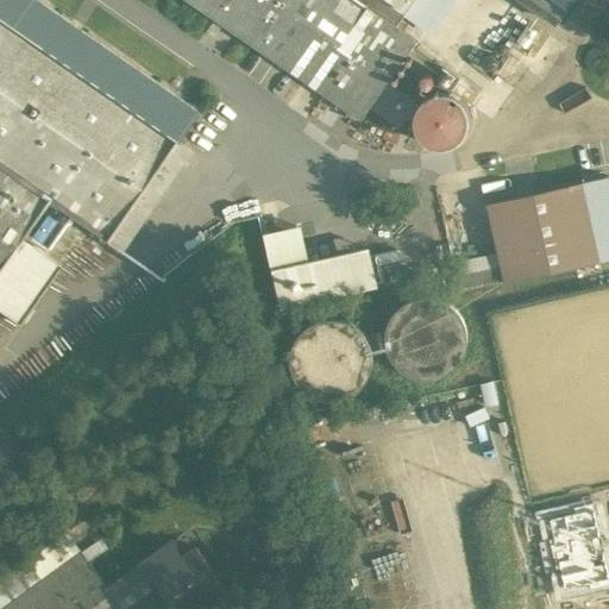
[(0,0),(0,267),(20,238),(48,199),(106,239),(196,111),(37,0),(0,0)]
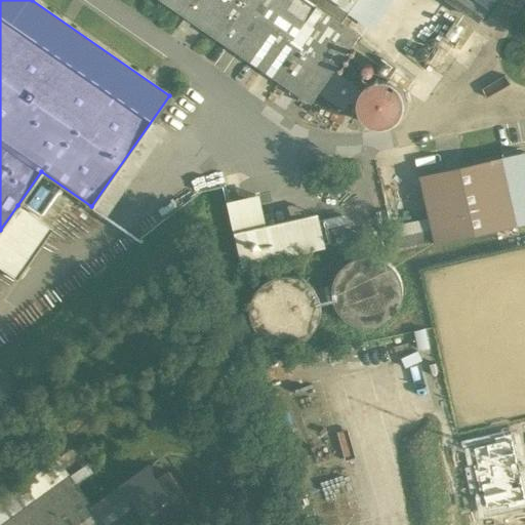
[(161,0),(278,81),(314,28),(286,8),(291,0),(161,0)]
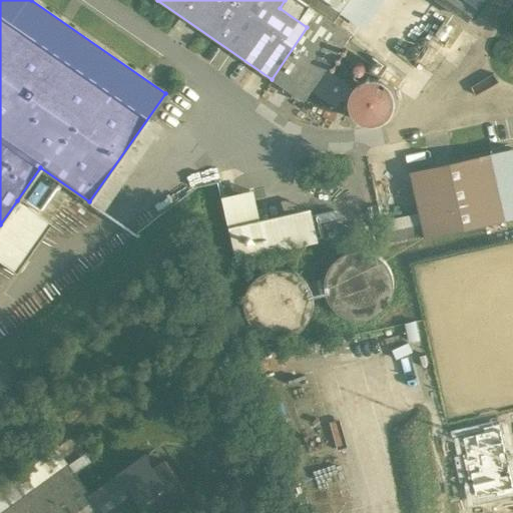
[(307,6),(298,0),(285,0),(280,8),(307,27),(318,12),(307,5),(307,6)]
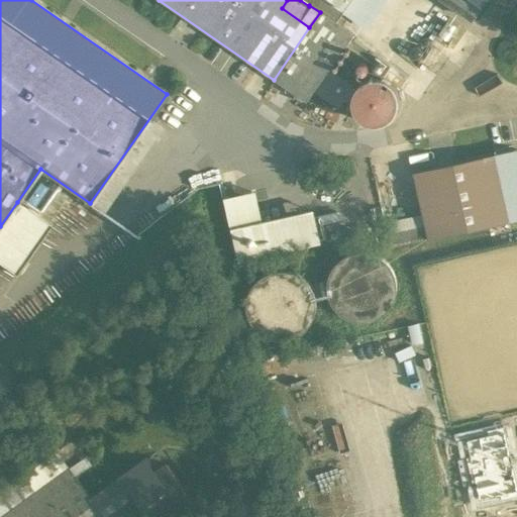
[(388,0),(328,0),(370,27),(388,0)]
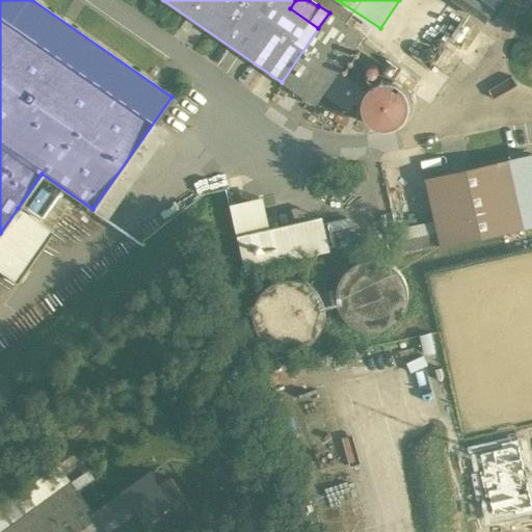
[(502,0),(456,0),(487,21),(502,0)]
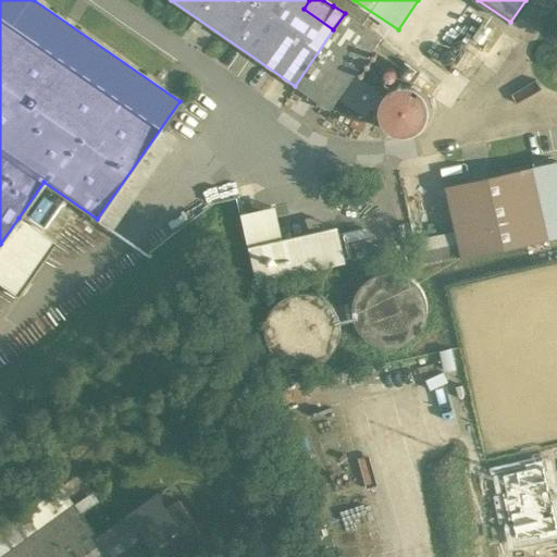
[(333,29),(295,86),(297,87),(295,93),(301,97),(306,93),(331,110),(338,98),(355,75),(381,38),(345,13),(333,29)]
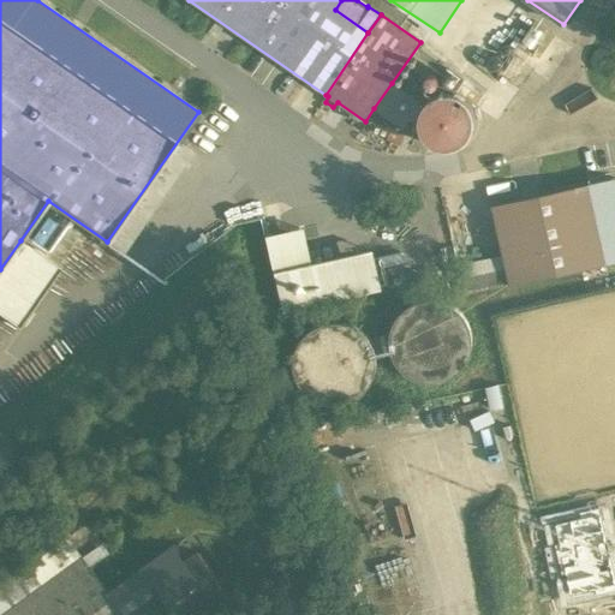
[(475,87),(449,69),(440,82),(465,100),(475,87)]
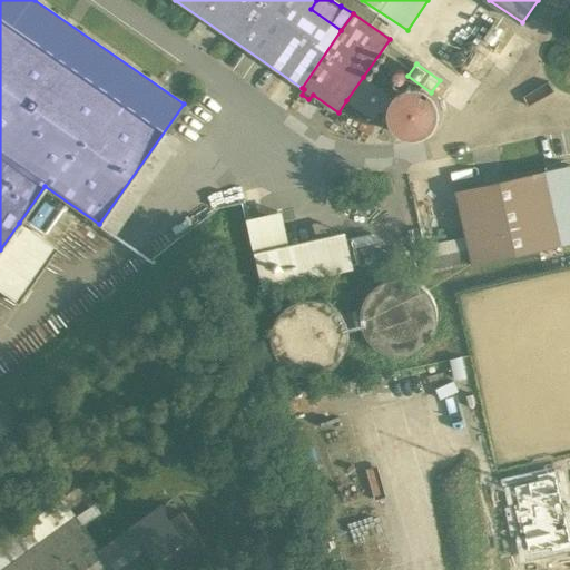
[(394,72),(393,75),(394,77),(396,79),(399,79),(402,79),(404,78),(405,76),(406,74),(404,71),(403,69),(400,69),(397,69),(395,70),(394,72)]
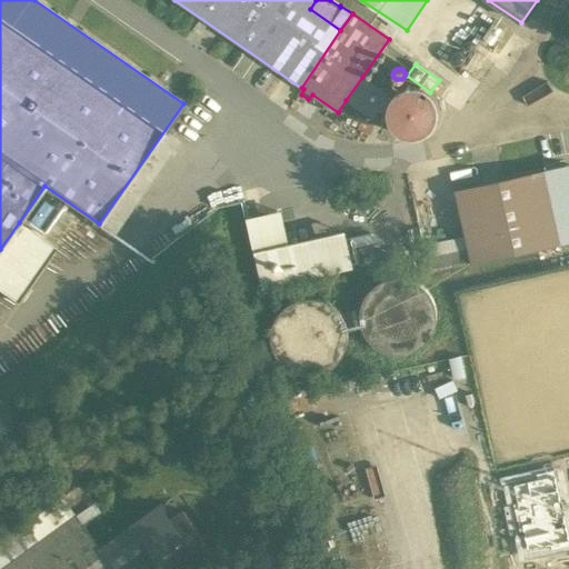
[(392,98),(362,77),(346,100),(372,119),(379,110),(388,116),(388,113),(388,111),(388,110),(389,107),(389,105),(390,101),(391,99),(392,98)]
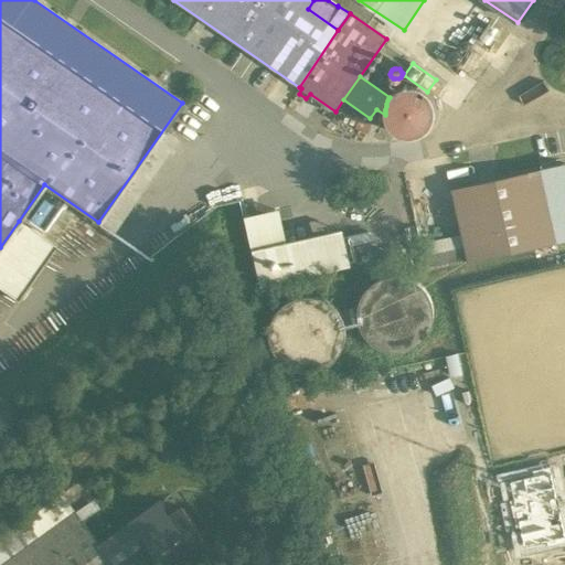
[(435,106),(432,97),(427,92),(422,89),(417,87),(409,86),(402,88),(393,93),(387,100),(385,109),(385,110),(386,119),(392,127),(398,134),(407,136),(417,136),(426,131),(432,124),(435,115),(435,106)]
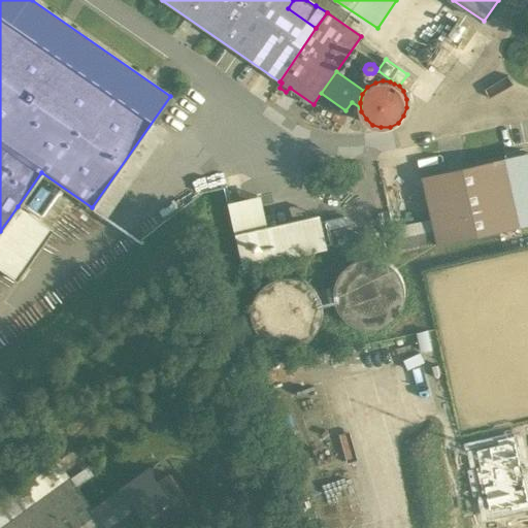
[(504,158),(423,176),(437,244),(520,226),(504,158)]
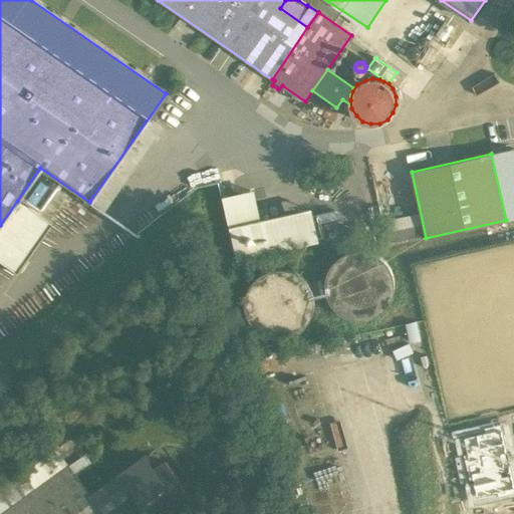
[(17,201),(0,225),(0,262),(16,273),(50,224),(17,201)]
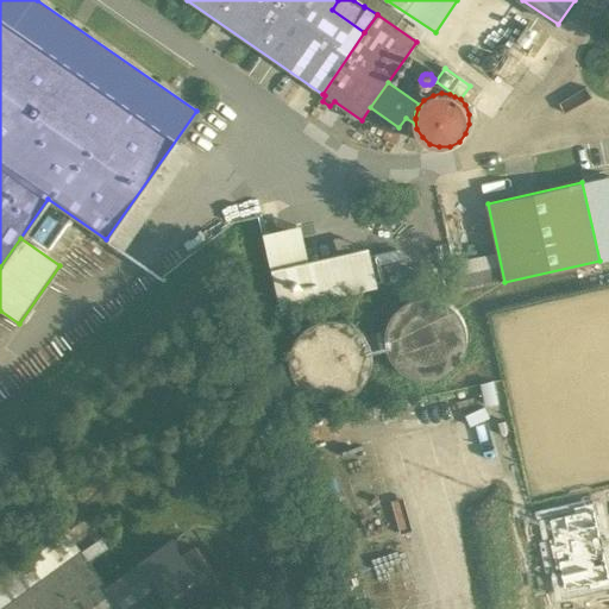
[(368,244),(269,262),(277,303),(376,284),(368,244)]
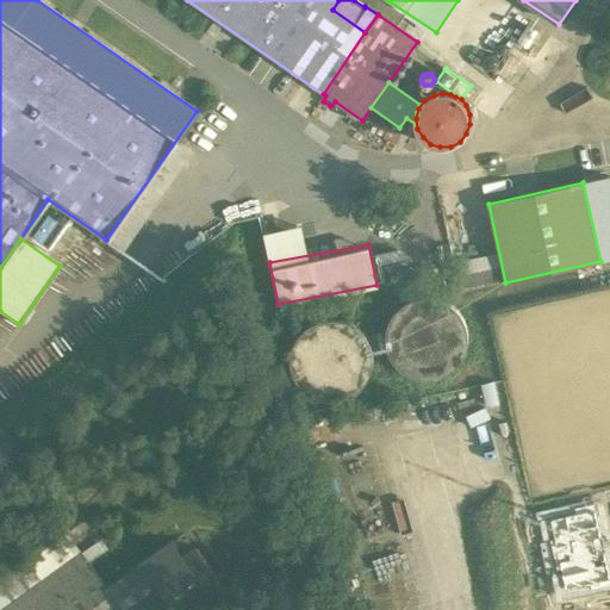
[(411,375),(428,379),(442,377),(458,371),(468,359),(473,344),(473,328),(466,313),(453,303),(437,299),(431,298),(427,298),(419,298),(404,305),(392,318),(387,334),(388,350),(397,366),(411,375)]
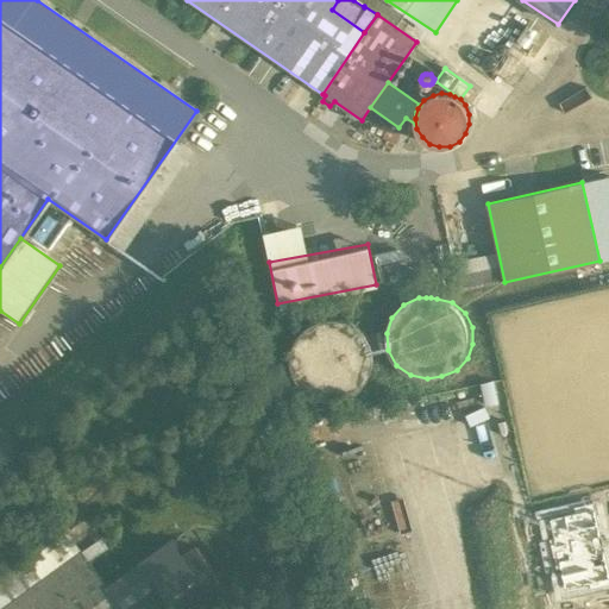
[(369,374),(372,358),(369,343),(359,330),(346,321),(331,319),(315,322),(302,332),(293,345),(290,360),(294,376),(303,389),(316,397),(332,400),(347,396),(360,388),(369,374)]
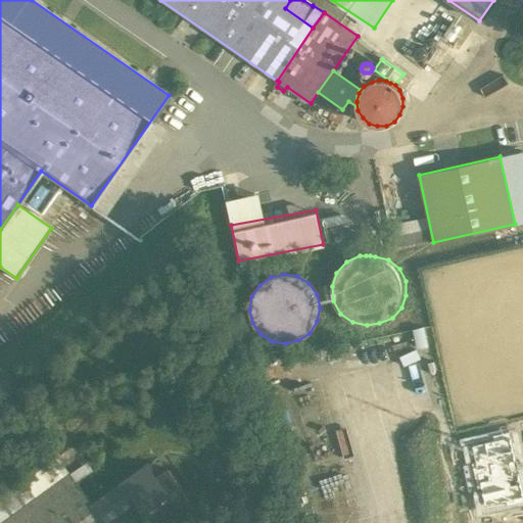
[(57,459),(0,500),(0,522),(101,522),(103,522),(91,504),(57,459)]
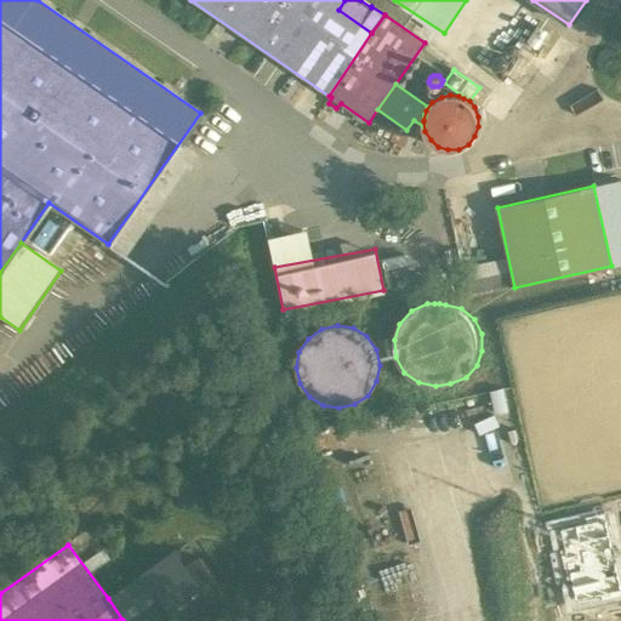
[(187,569),(174,551),(108,598),(123,617),(155,594),(175,620),(197,620),(229,597),(201,558),(187,569)]
